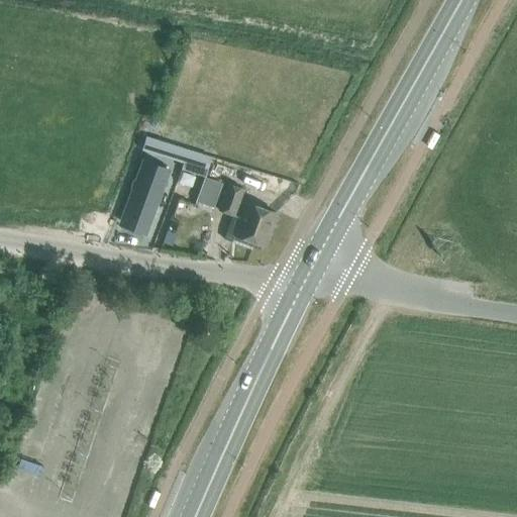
[(205,177),(211,158),(145,137),(141,149),(185,163),(183,170),(205,177)]
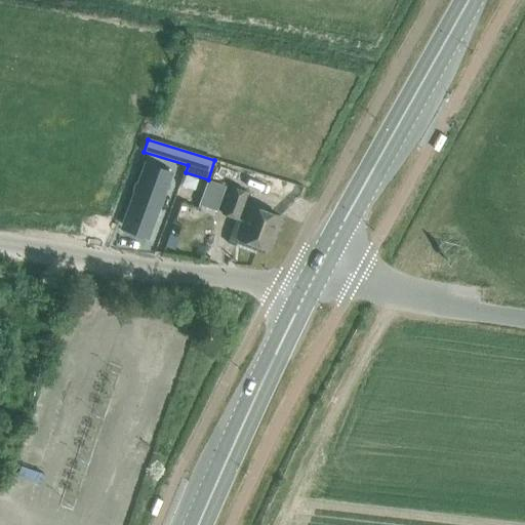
[(147,165),(126,218),(152,228),(171,174),(147,165)]
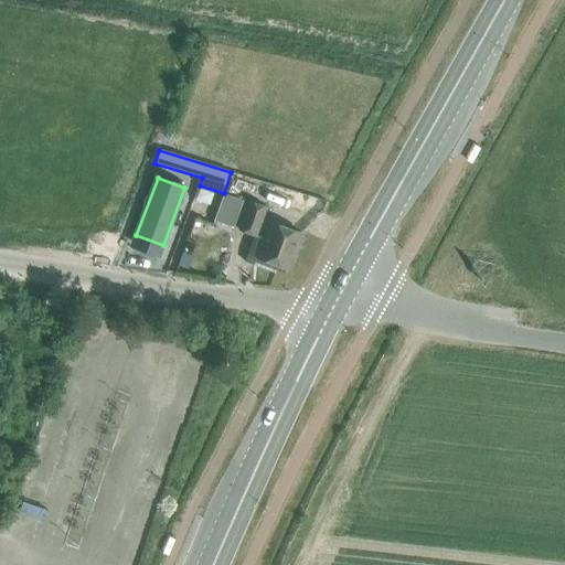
[(195,200),(209,205),(212,194),(200,190),(195,200)]
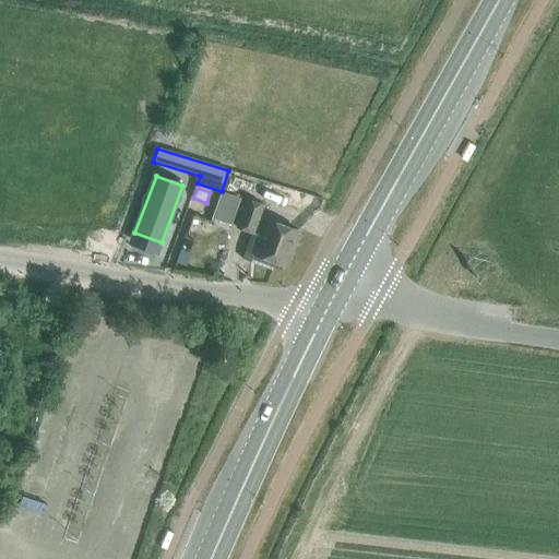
[(221,191),(216,204),(235,211),(239,198),(221,191)]
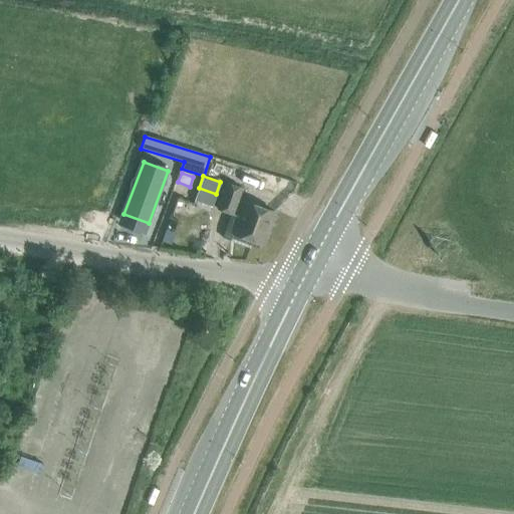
[(227,183),(227,185),(217,209),(232,215),(233,211),(240,214),(232,234),(262,245),(274,213),(238,200),(242,189),(227,183)]
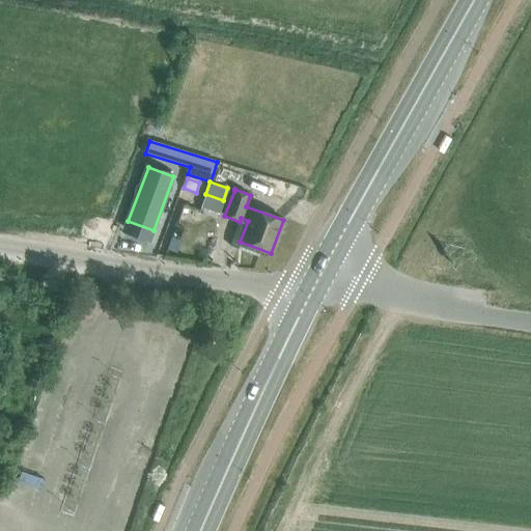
All buildings are outlined.
